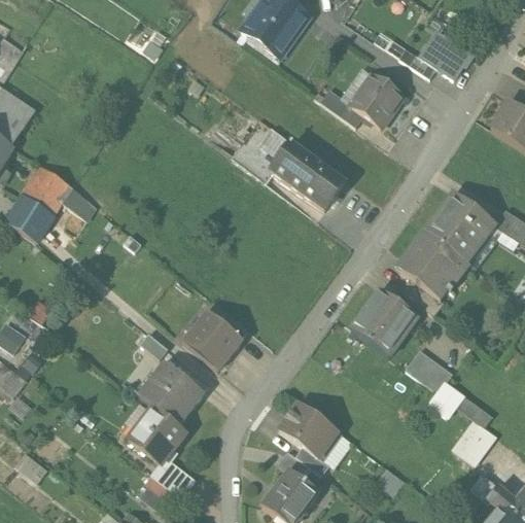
[(310,19),(284,0),(266,0),(243,32),(280,59),(293,41),(288,37),(304,16),(309,20),(310,19)]
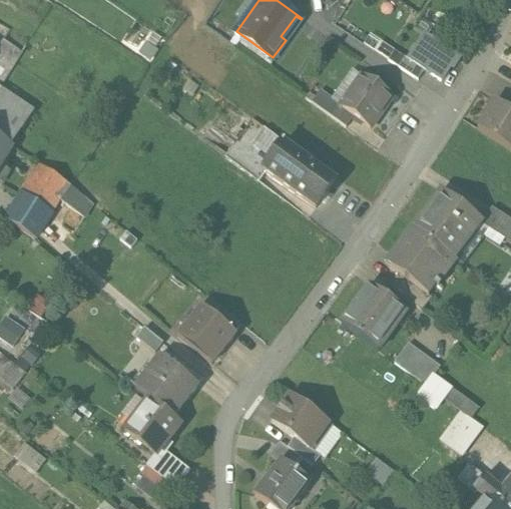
[(411,58),(426,68),(443,78),(452,65),(455,66),(461,57),(426,34),(411,58)]
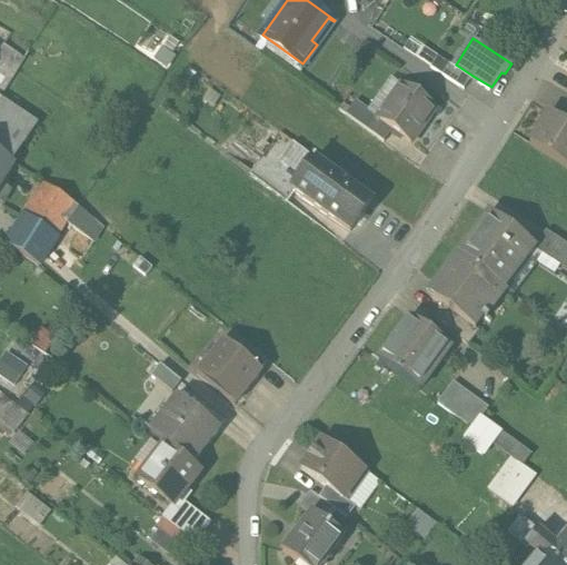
[(0,95),(1,96),(27,56),(6,41),(0,49),(0,95)]
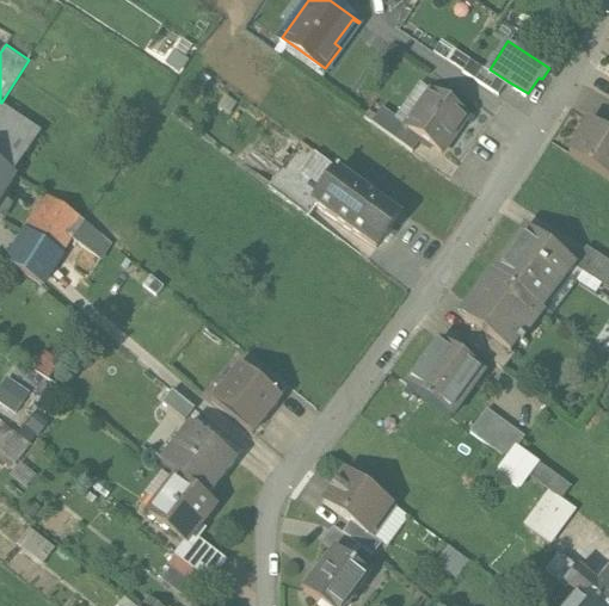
[(472,57),(465,69),(500,93),(508,81),(490,69),(472,57)]
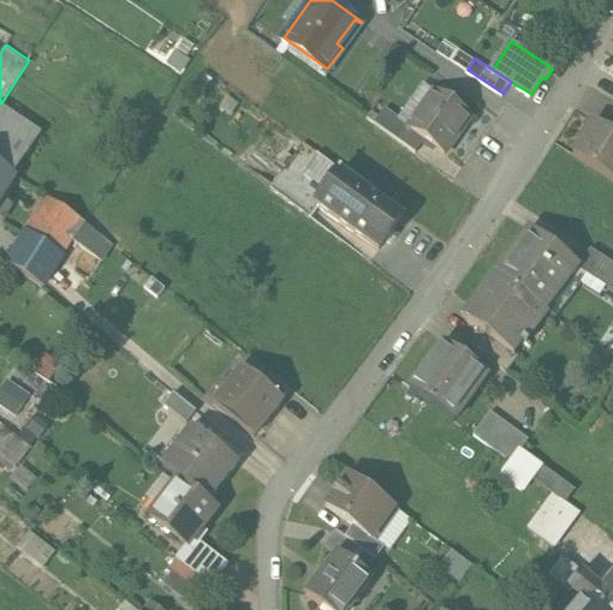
[(474,114),(436,88),(435,89),(438,90),(427,106),(424,105),(410,124),(409,126),(422,136),(446,153),(474,114)]
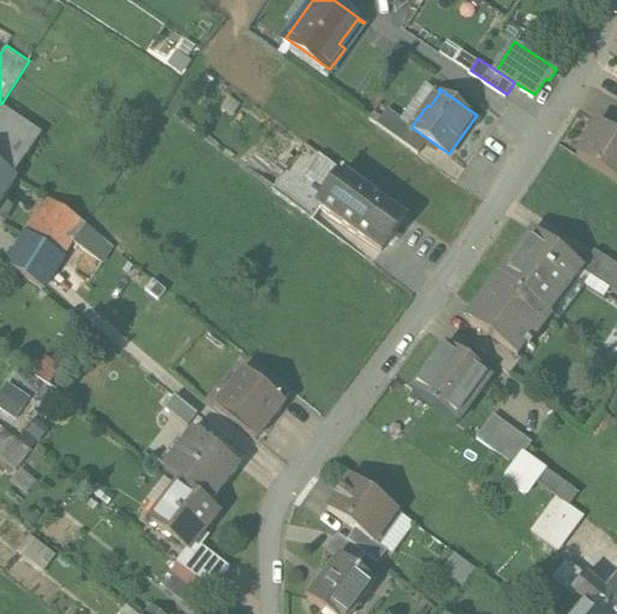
[(1,104),(0,103),(0,161),(16,172),(41,129),(1,104)]
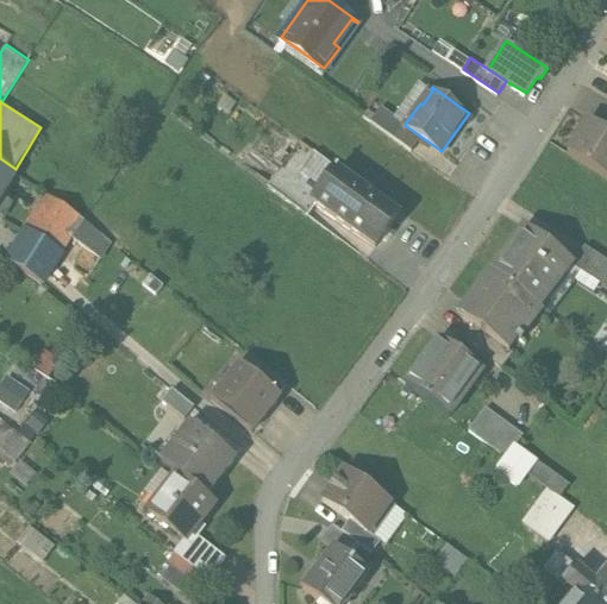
[(406,123),(382,106),(371,119),(408,146),(418,134),(405,125),(406,123)]
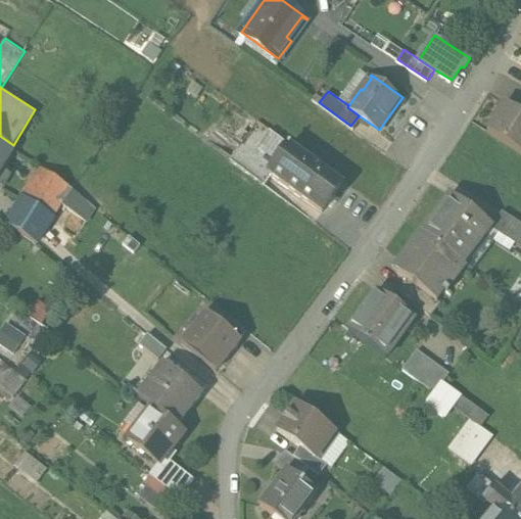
[(520,111),(506,101),(487,130),(520,150),(520,111)]
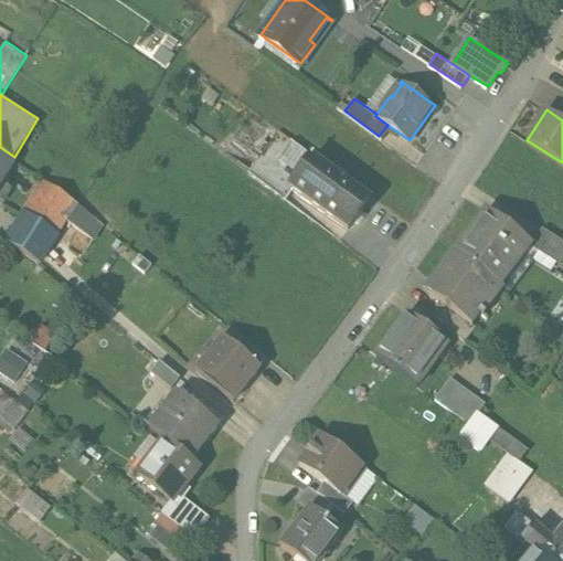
[(279,128),(250,169),(285,196),(293,184),(301,173),(279,157),(293,139),(279,128)]
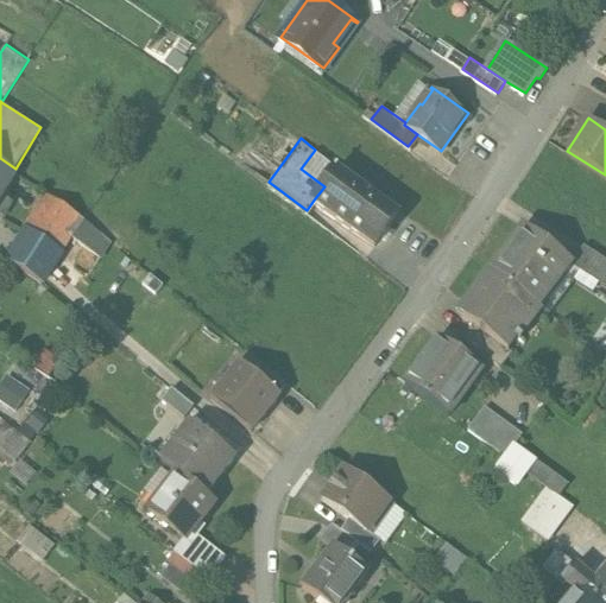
[(338,166),(315,150),(301,169),(324,186),(315,198),(376,243),(399,211),(338,165),(338,166)]
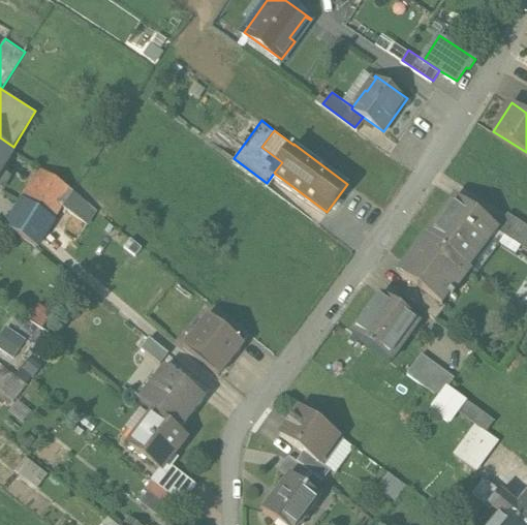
[(0,168),(13,147),(0,137),(0,168)]
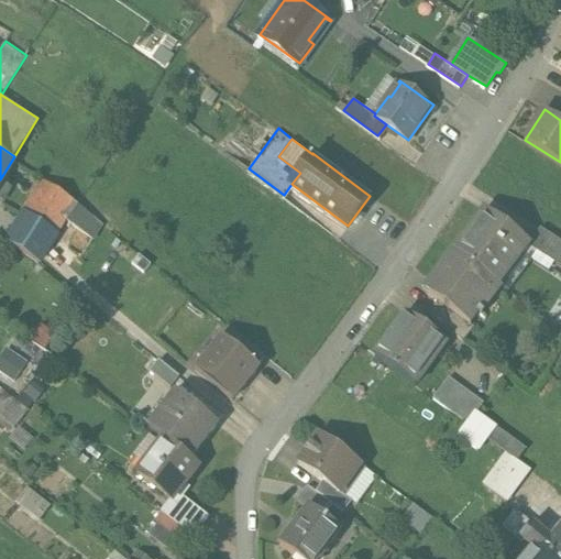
[(78,200),(45,177),(8,239),(41,260),(67,217),(78,200)]
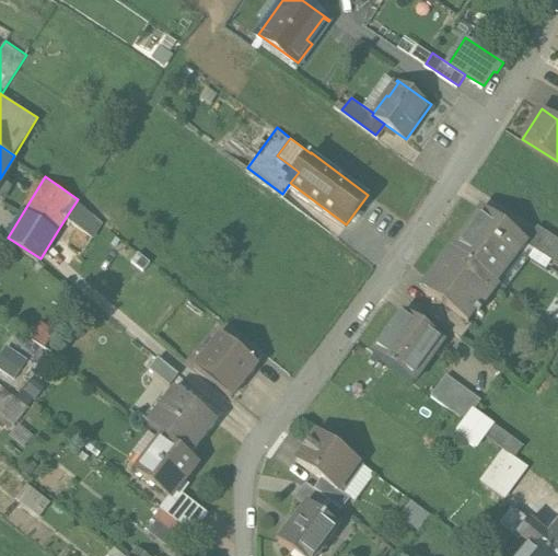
[(103,220),(78,199),(67,216),(93,234),(103,220)]
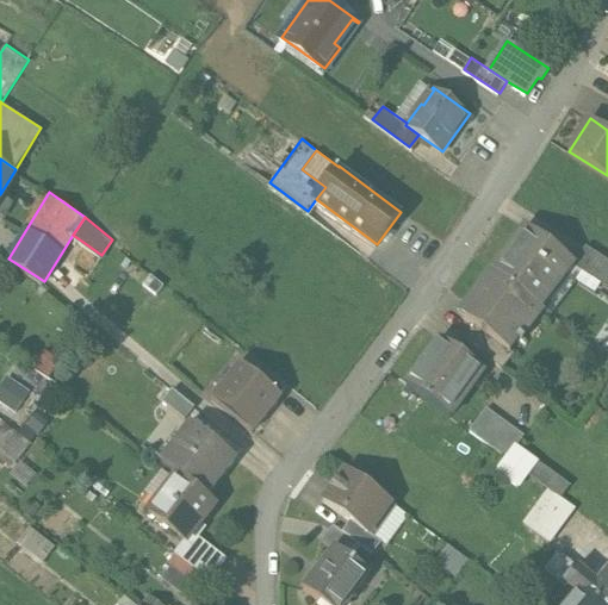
[(576,261),(527,224),(494,269),(538,303),(562,270),(566,274),(576,261)]
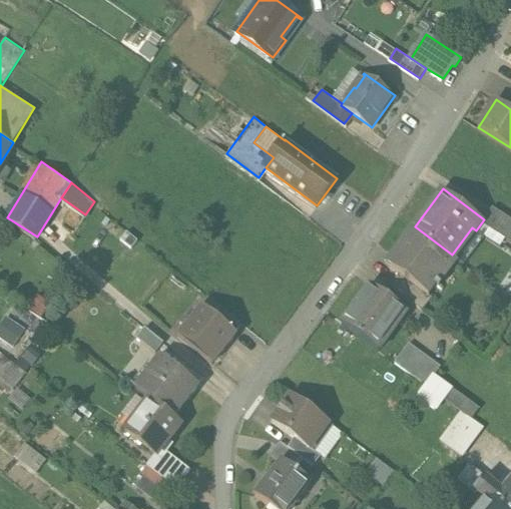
[(510,217),(498,208),(487,224),(510,239),(510,217)]
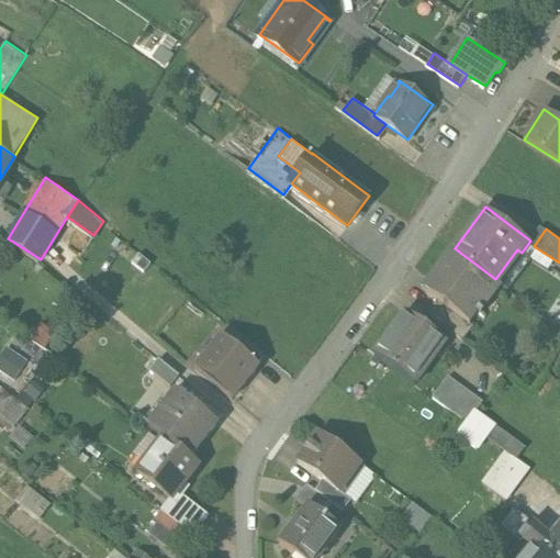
[(495,279),(455,248),(440,267),(445,270),(429,291),(438,298),(470,322),(481,308),(479,305),(497,281),(495,279)]
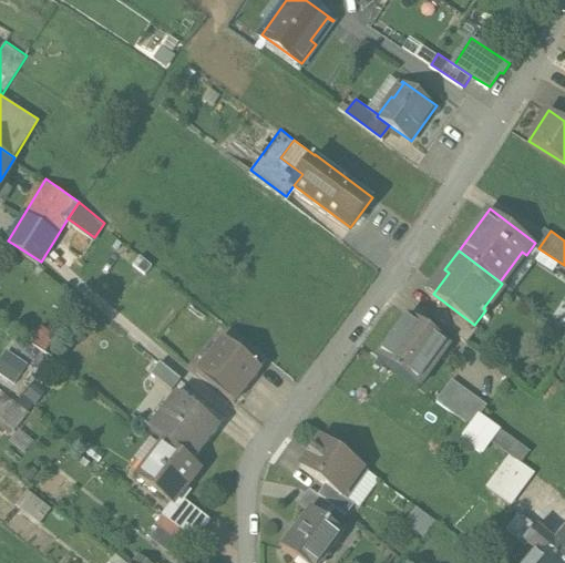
[(143,254),(135,263),(147,273),(155,264),(143,254)]
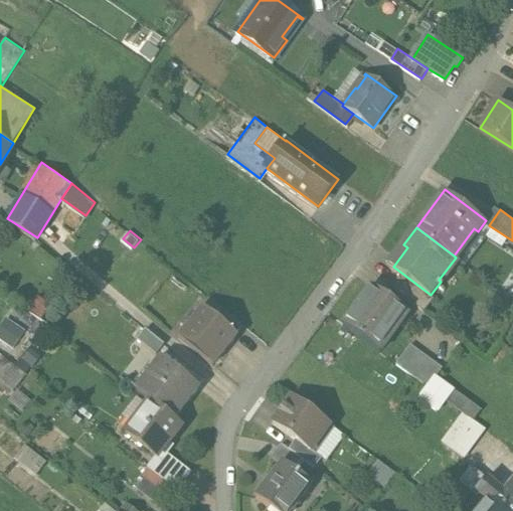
[(431,295),(401,273),(392,286),(424,310),(435,298),(431,295)]
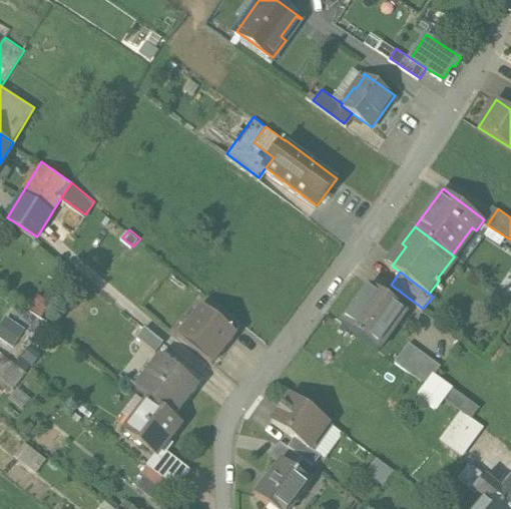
[(371,284),(342,323),(380,350),(380,349),(375,345),(396,318),(401,321),(408,311),(371,284)]
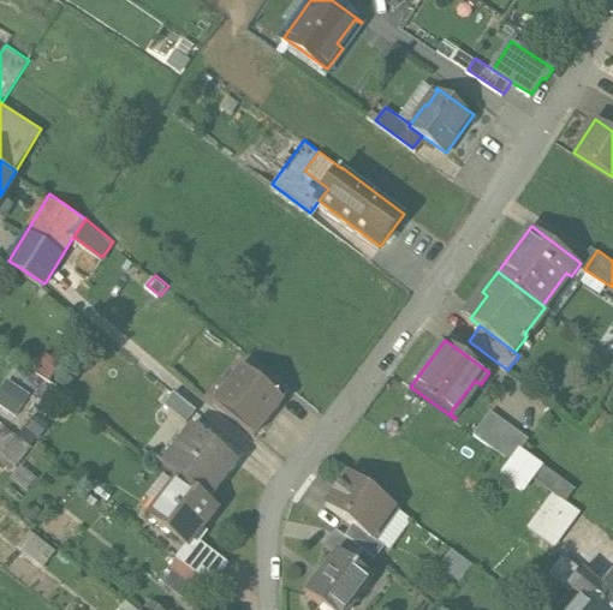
[(29,359),(16,380),(25,386),(9,413),(25,423),(54,375),(29,359)]
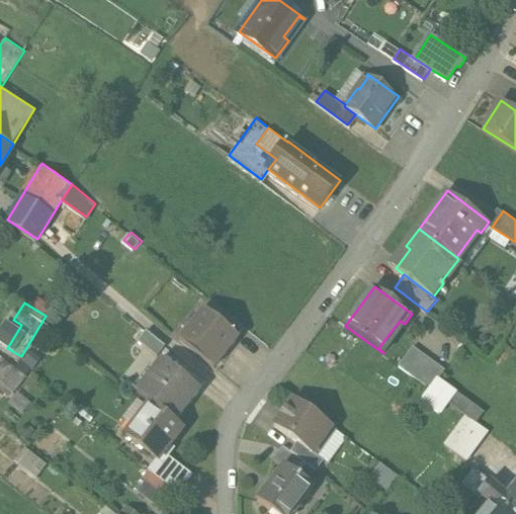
[(216,316),(204,307),(180,337),(215,366),(239,336),(216,316)]
